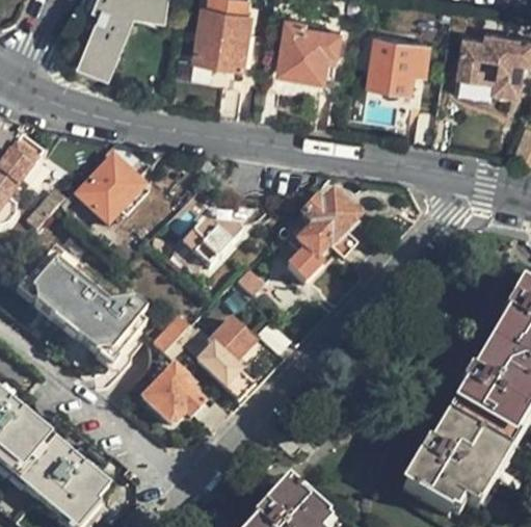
[(110,68),(137,6),(164,9),(165,0),(105,0),(100,12),(104,15),(85,58),(110,68)]
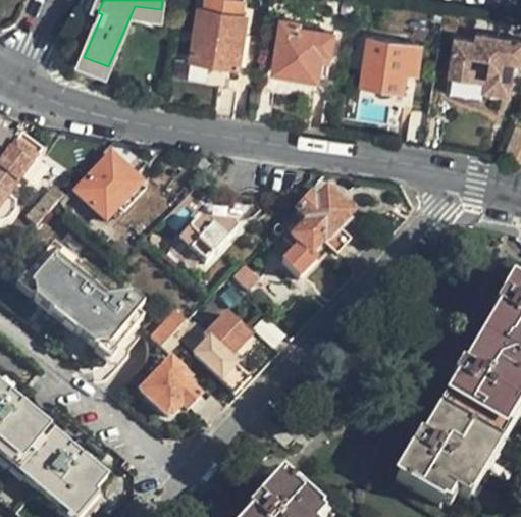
[(240,59),(247,16),(220,13),(218,23),(197,20),(194,53),(240,59)]
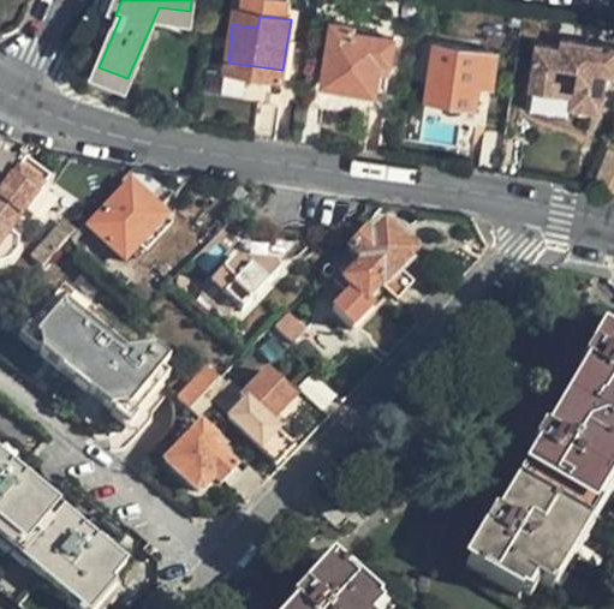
[(377,84),(381,54),(392,57),(397,31),(355,25),(356,19),(335,16),(327,77),(377,84)]
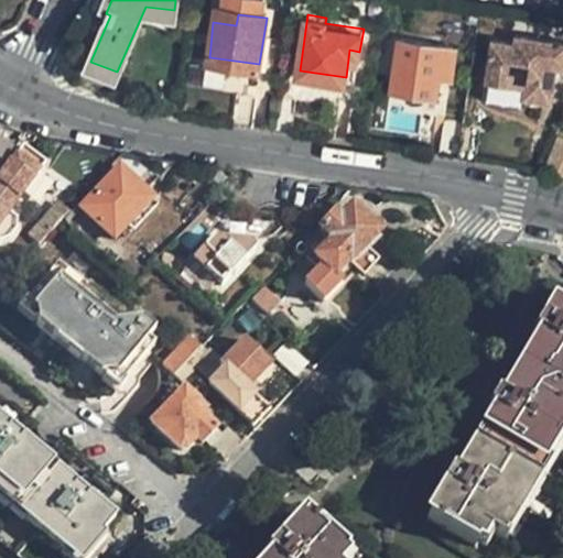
[(496,35),(490,74),(539,80),(538,90),(548,91),(554,93),(559,59),(562,58),(562,35),(517,30),(516,36),(496,35)]
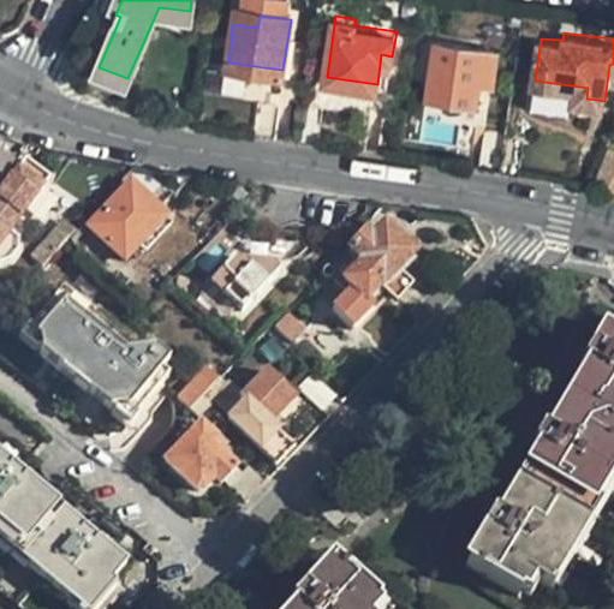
[(495,83),(500,47),(435,39),(427,94),(477,101),(480,81),(495,83)]
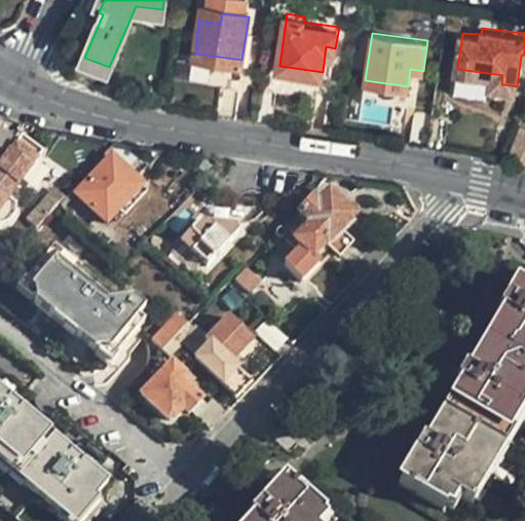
[(502,75),(457,69),(455,83),(510,90),(511,85),(501,84),(502,75)]
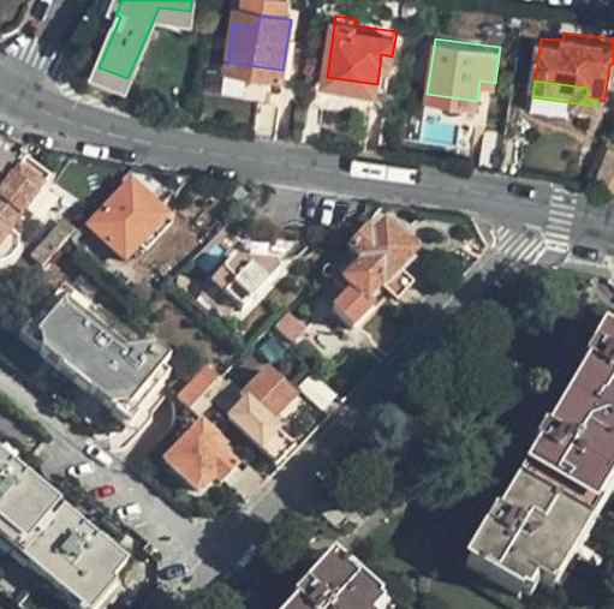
[(258,95),(252,131),(274,135),(280,97),(258,95)]
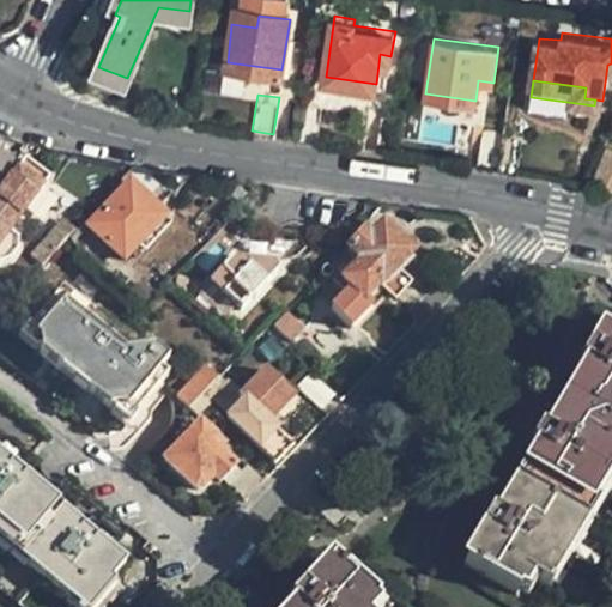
[(501,168),(506,132),(483,128),(478,164),(501,168)]
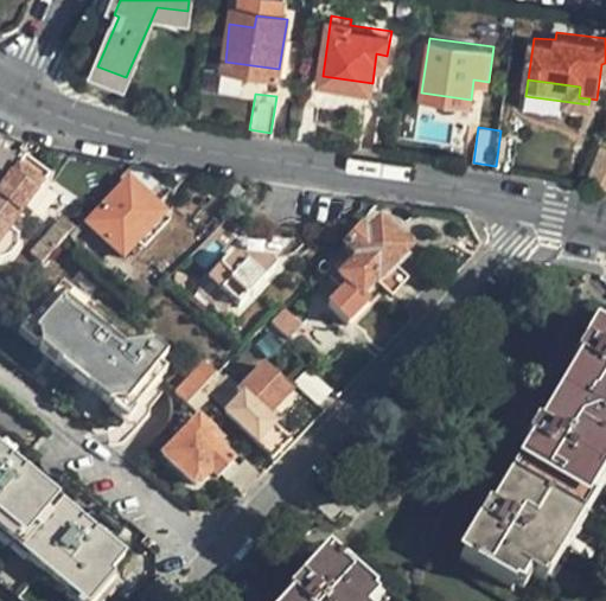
[(0,237),(10,225),(51,172),(27,154),(0,187),(0,237)]
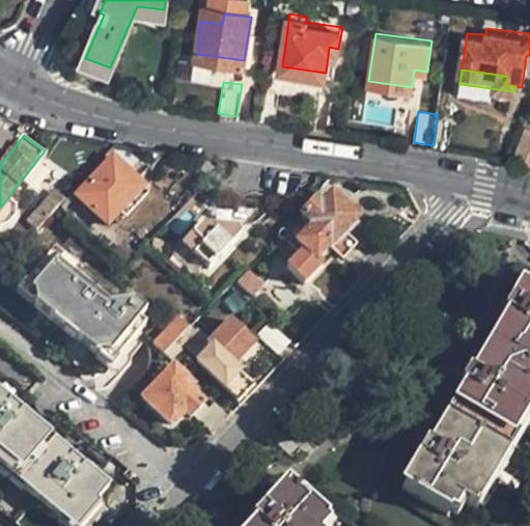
[(0,155),(11,140),(0,135),(0,155)]
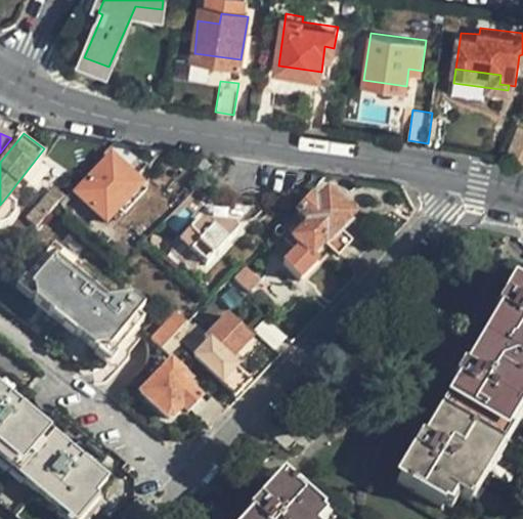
[(115,139),(105,148),(111,153),(77,190),(107,219),(141,181),(127,168),(147,144),(115,139)]
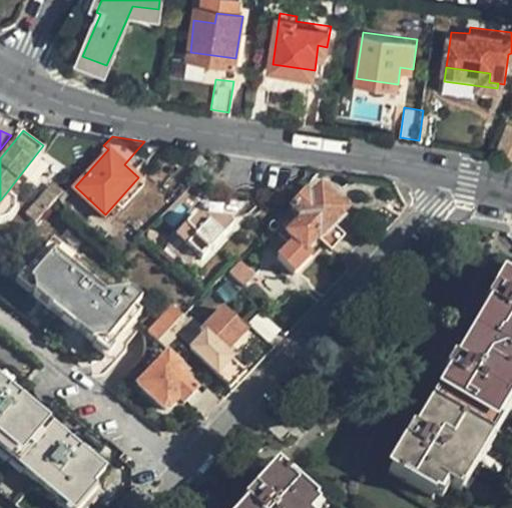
[(40,180),(45,174),(40,170),(35,176),(40,180)]
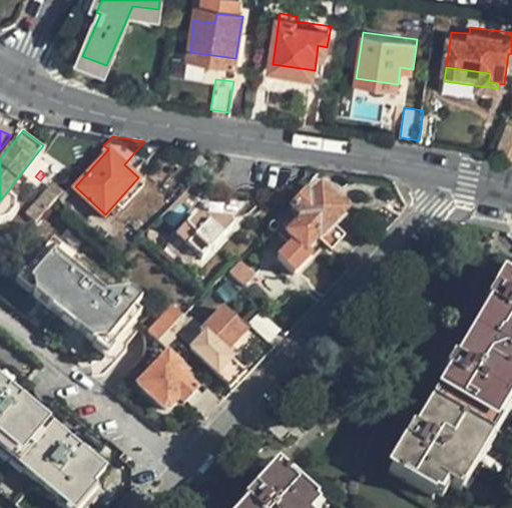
[(58,195),(66,186),(51,173),(29,195),(45,209),(58,195)]
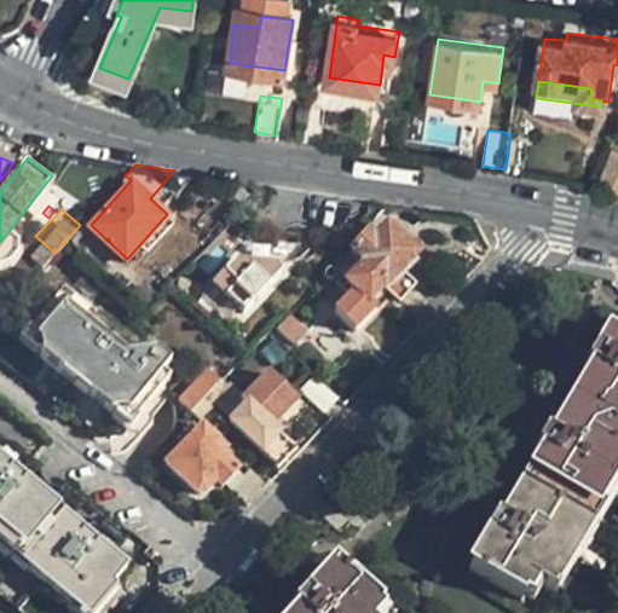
[(388,284),(417,255),(387,226),(376,237),(369,231),(352,249),(364,260),(347,279),(368,299),(386,282),(388,284)]
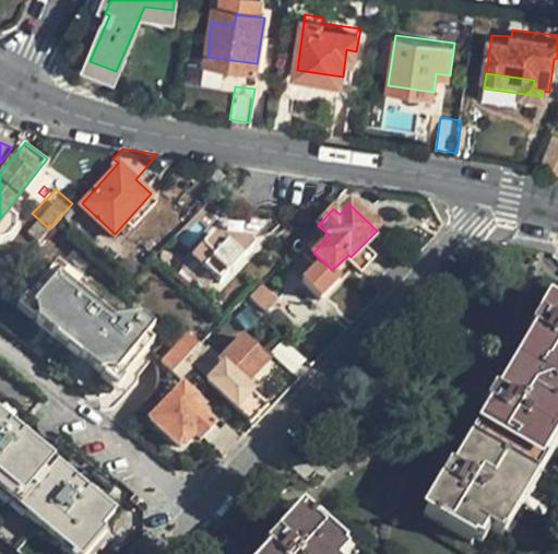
[(15,213),(9,208),(0,219),(0,234),(8,235),(18,223),(15,213)]
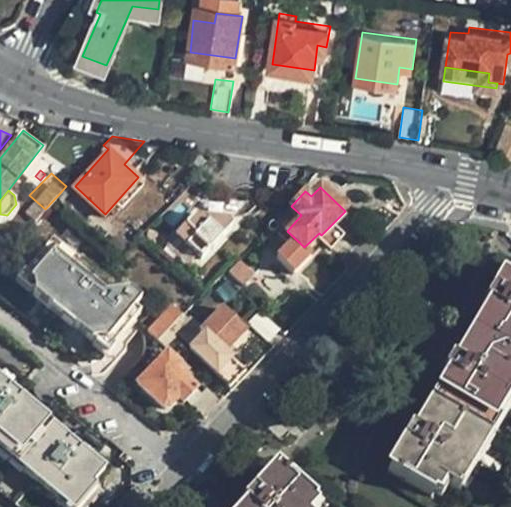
[(198,257),(226,225),(224,218),(189,215),(173,232),(173,234),(198,257)]
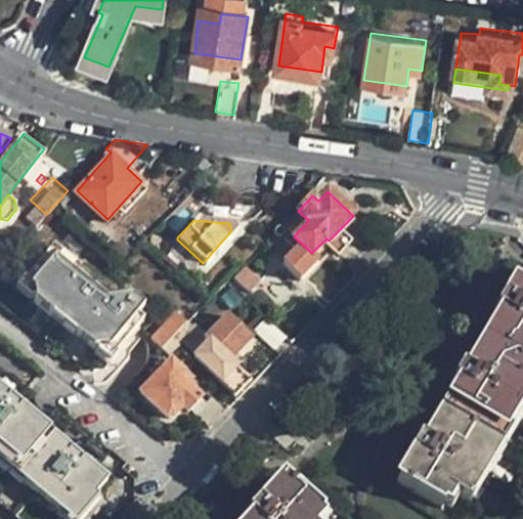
[(134,294),(117,296),(109,304),(79,277),(78,268),(53,246),(20,280),(32,291),(32,296),(31,299),(91,352),(93,350),(99,349),(110,358),(146,318),(139,311),(145,304),(134,294)]
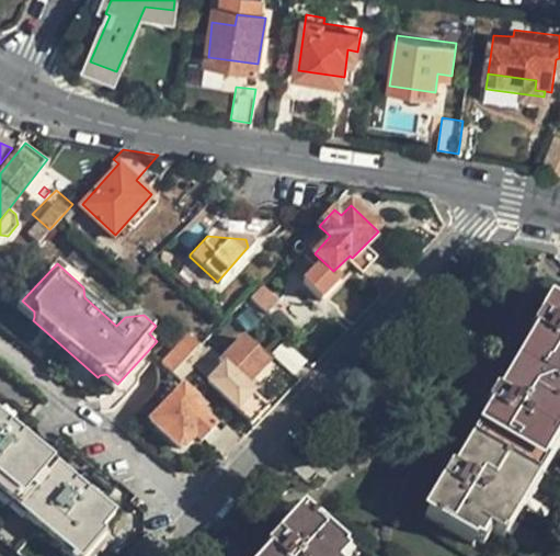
[(286,301),(263,279),(249,294),(272,315),(286,301)]
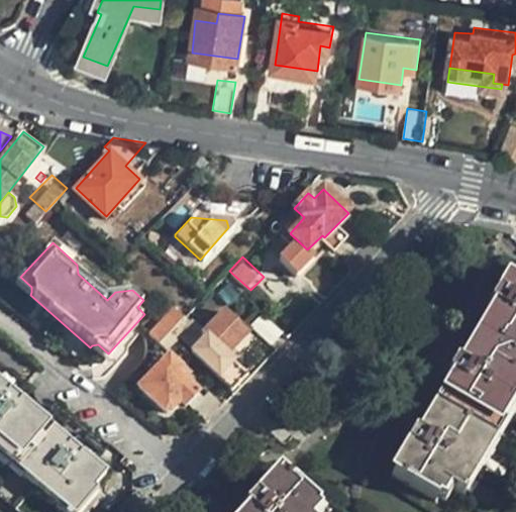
[(107,300),(115,292),(81,263),(77,265),(78,274),(107,300)]
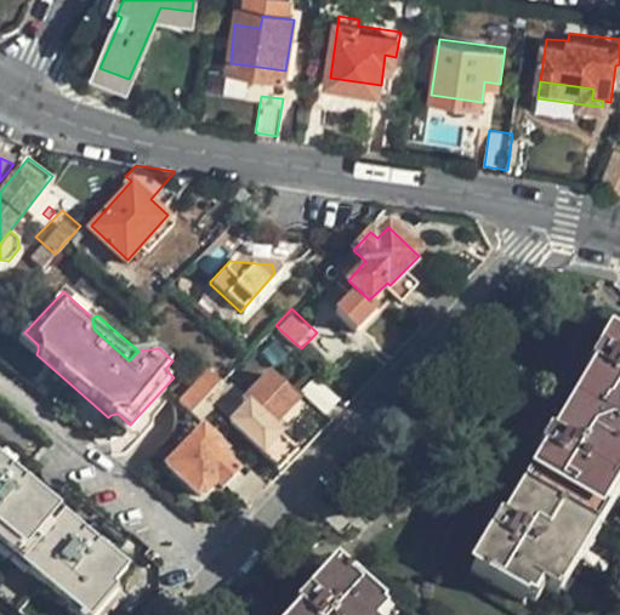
[(38,345),(24,332),(17,341),(32,354),(34,356),(37,354),(38,351),(38,345)]
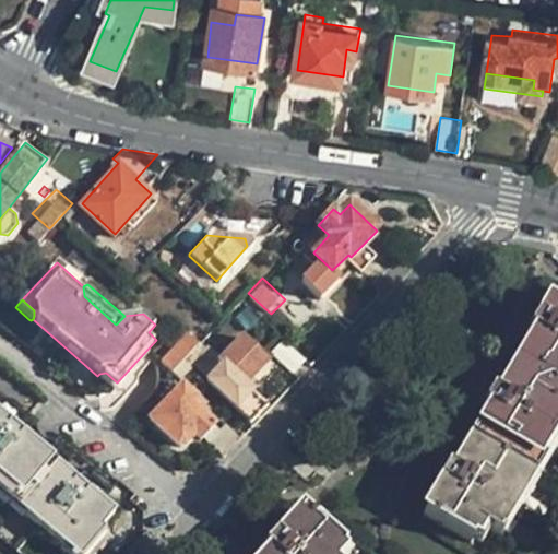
[(439,482),(419,514),(466,542),(476,526),(487,532),(557,416),(557,310),(546,304),(536,320),(534,319),(525,332),(533,337),(496,397),(488,391),(478,408),(486,412),(451,470),(443,464),(435,479),(439,482)]
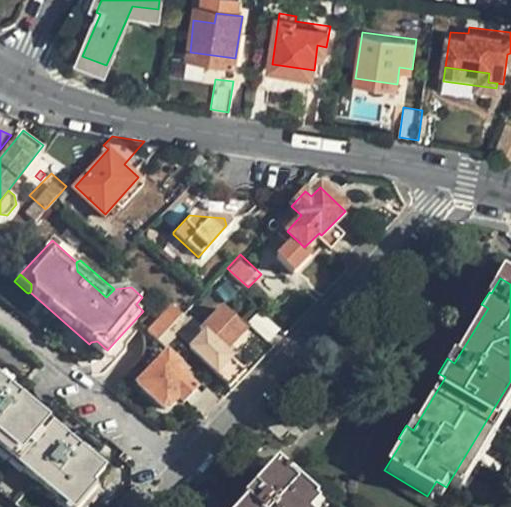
[(175,322),(182,314),(171,304),(147,330),(158,341),(168,329),(175,322)]
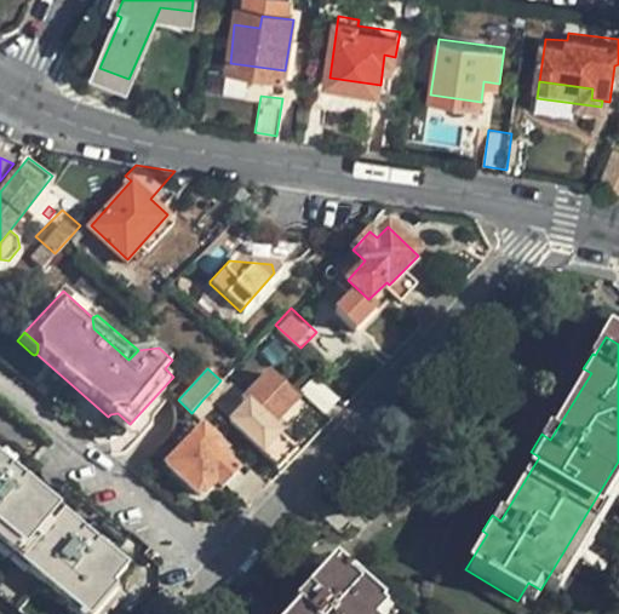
[(267,422),(294,394),(269,369),(242,399),(246,402),(230,420),(278,465),(294,448),(267,422)]
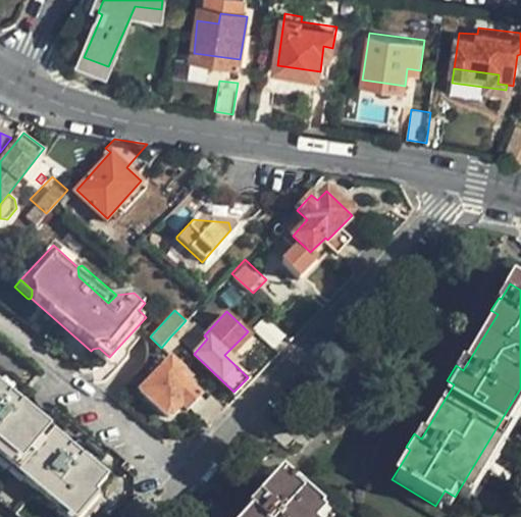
[(185,334),(178,328),(171,335),(178,343),(185,334)]
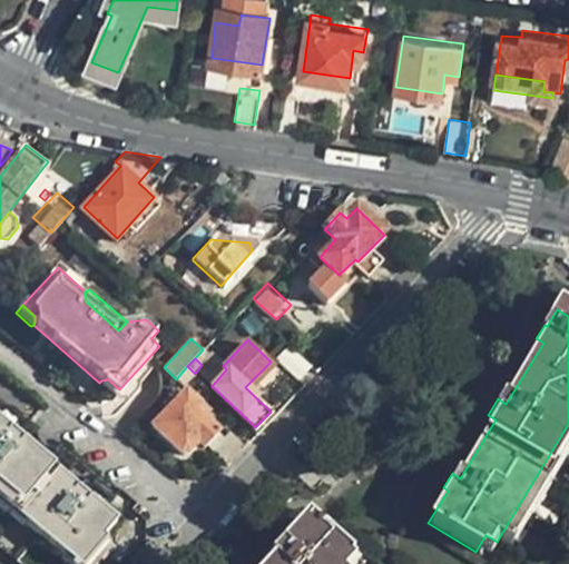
[(195,374),(187,366),(176,379),(184,386),(194,374),(195,374)]
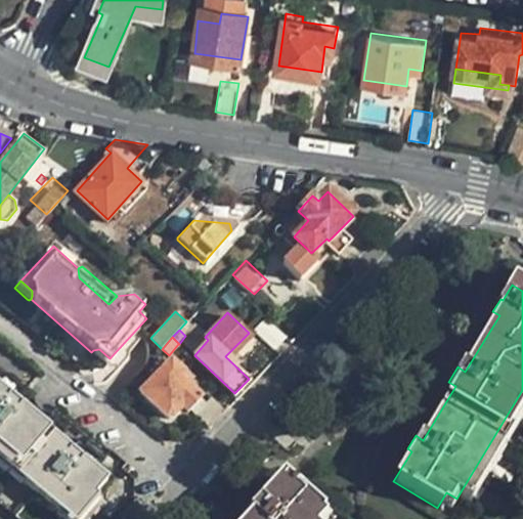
[(93,350),(91,352),(89,354),(102,365),(110,358),(99,349),(93,350)]
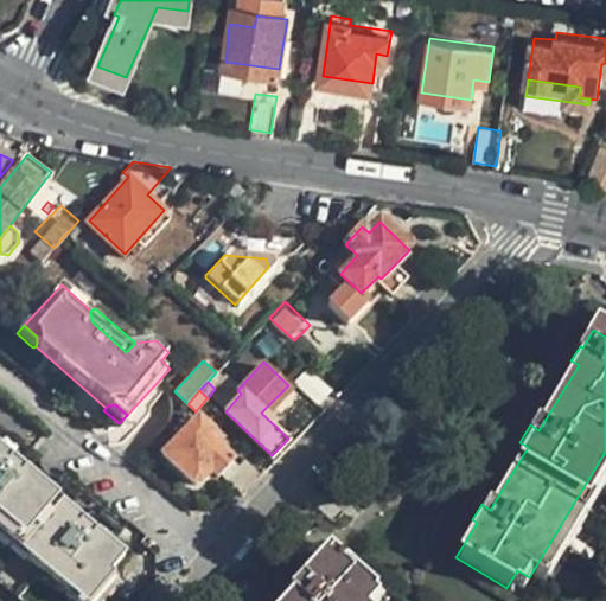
[(233,459),(210,436),(215,432),(199,415),(163,453),(191,479),(193,481),(196,481),(198,481),(202,480),(204,479),(212,470),(218,475),(233,459)]
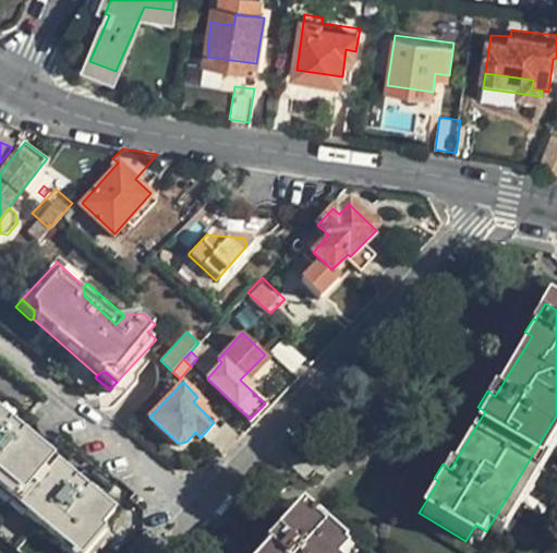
[(116,511),(0,410),(0,483),(2,480),(31,504),(26,511),(52,535),(58,528),(82,549),(116,511)]
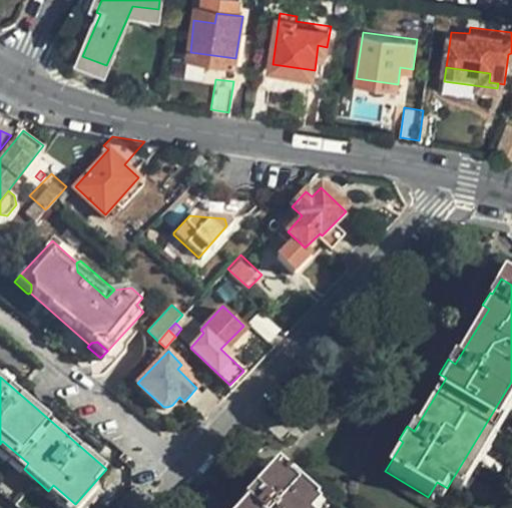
[(304,507),(313,499),(277,468),(256,490),(252,487),(239,499),(246,505),(243,507),(304,507)]
